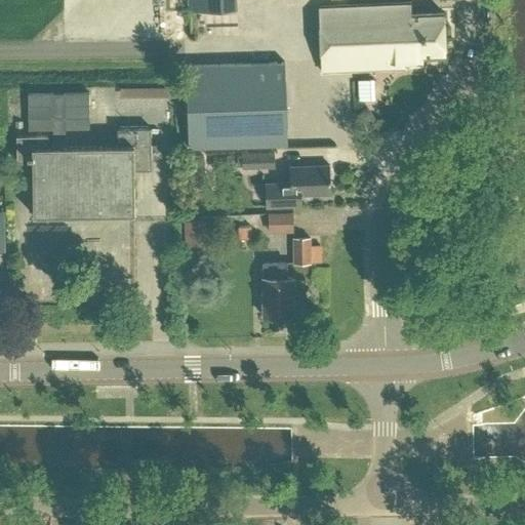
[(236,0),(188,0),(189,11),(237,10),(236,0)]
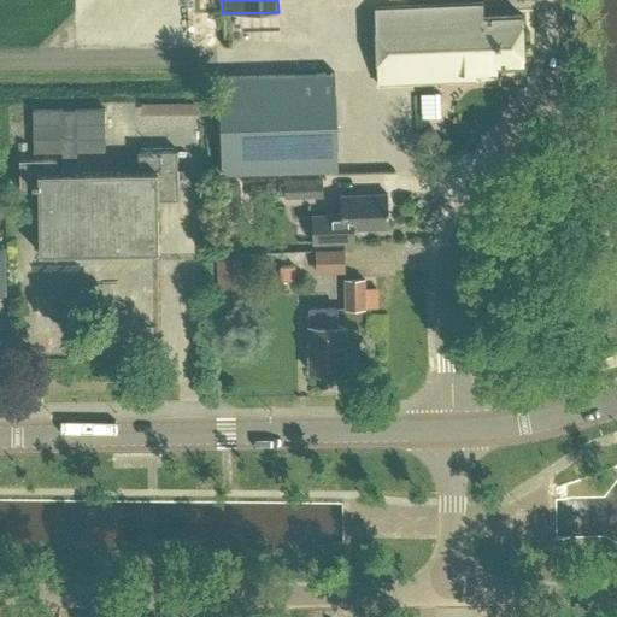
[(466,77),(495,76),(495,69),(521,68),(518,15),(482,16),(482,3),(374,7),(377,86),(466,82),(466,77)]
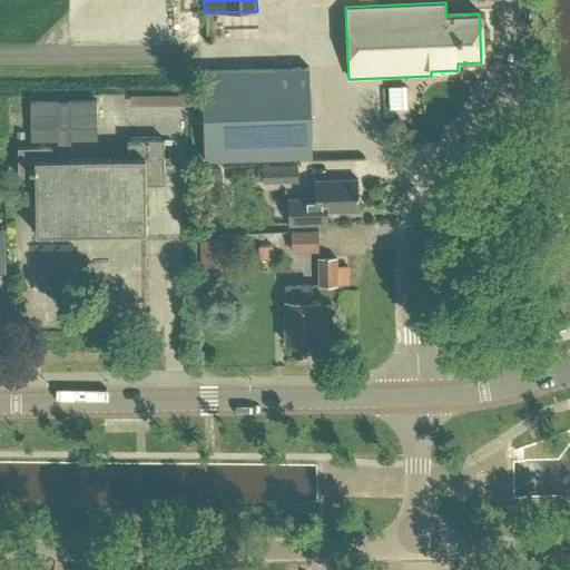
[(312,158),(308,68),(199,71),(203,161),(312,158)]
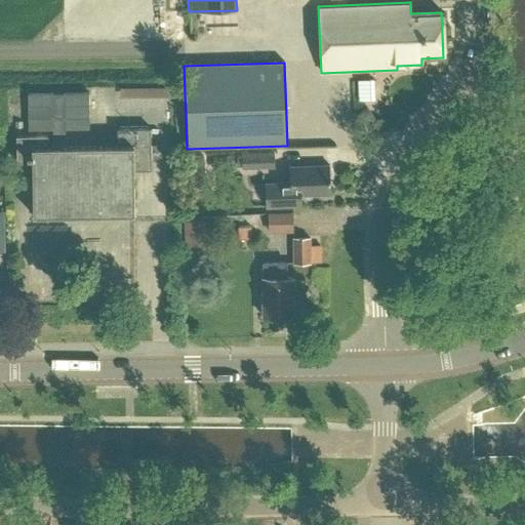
[(21,97),(21,162),(63,161),(63,215),(148,213),(146,95),(21,97)]
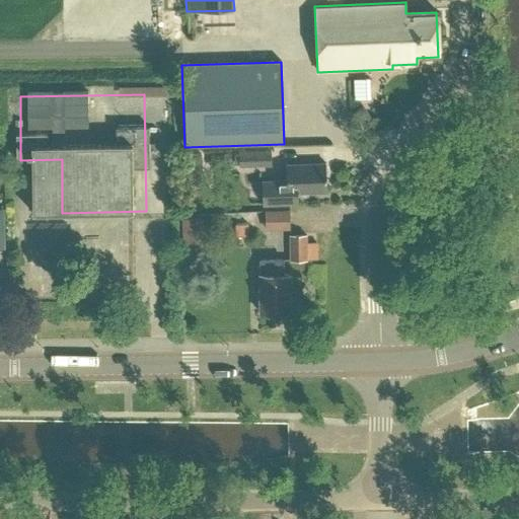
[(239,166),(272,165),(271,152),(238,153),(239,166)]
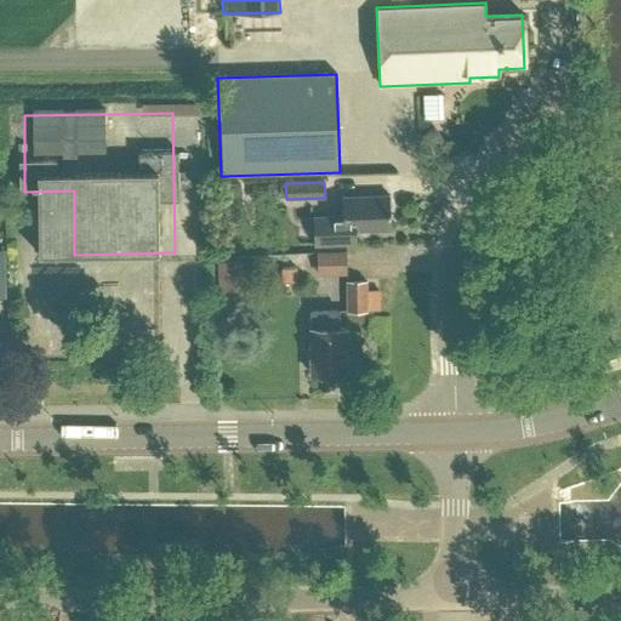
[(342,198),(343,214),(312,214),(313,245),(355,244),(355,231),(391,229),(388,195),(342,198)]
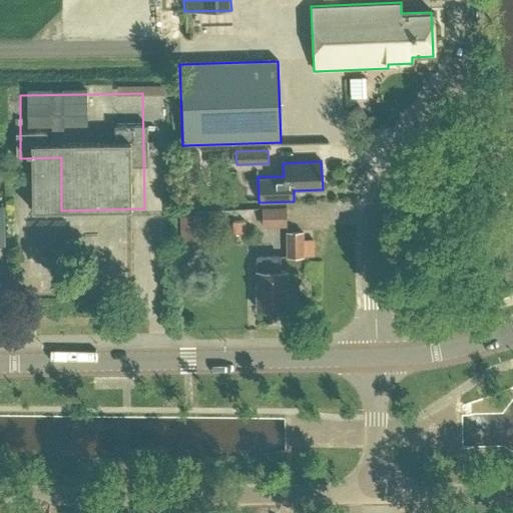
[(286,206),(262,207),(262,226),(287,226),(286,206)]
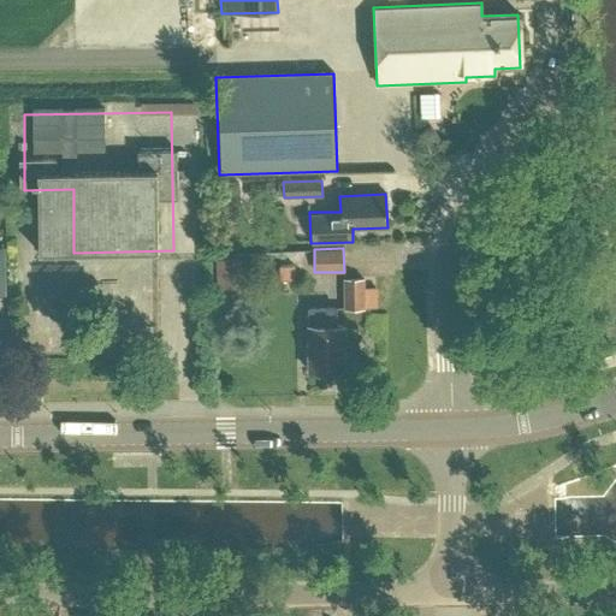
[(211,259),(212,285),(236,284),(235,258),(211,259)]
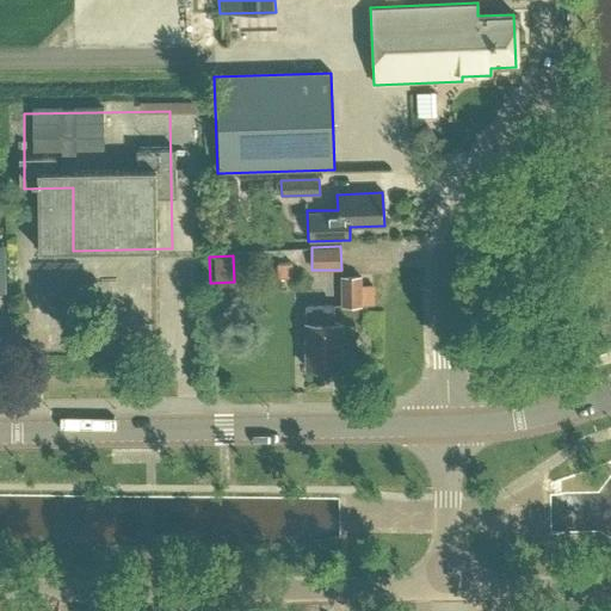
[(341,306),(360,306),(360,277),(341,277),(341,306)]
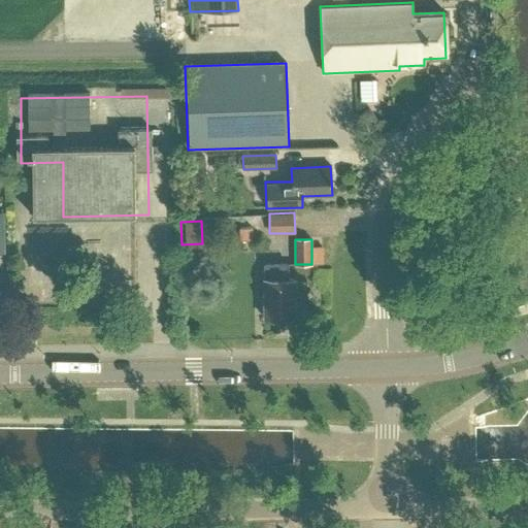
[(265,278),(264,278),(264,319),(296,318),(295,278),(288,278),(287,263),(265,263),(265,278)]
